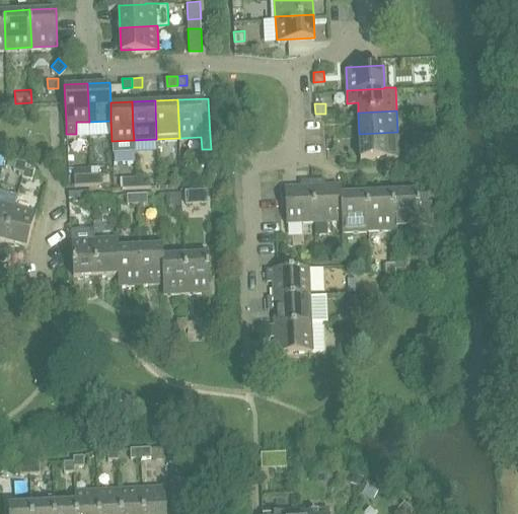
[(434,131),(433,121),(423,121),(423,131),(428,131),(434,131)]
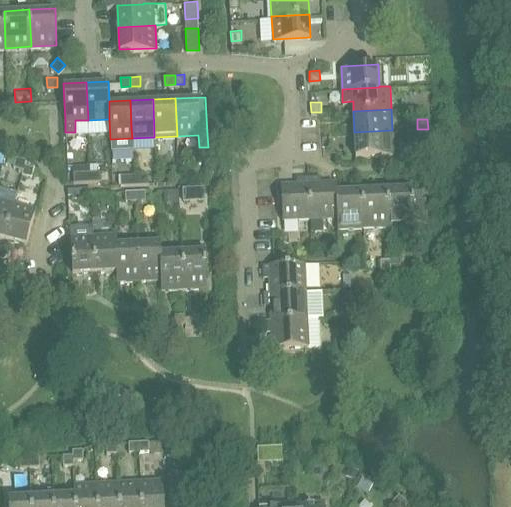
[(423,139),(422,129),(417,129),(412,129),(413,140),(423,139)]
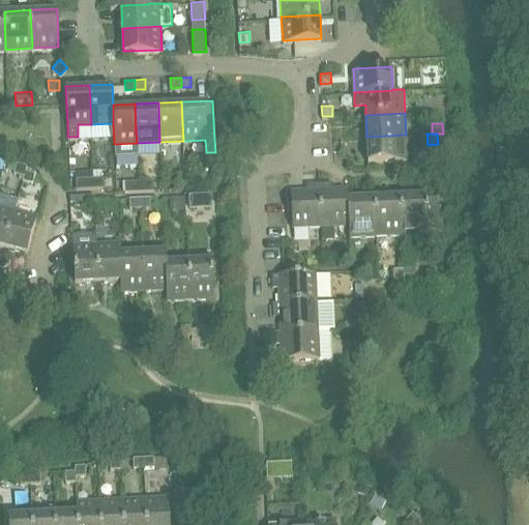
[(407,158),(406,135),(366,137),(368,161),(407,158)]
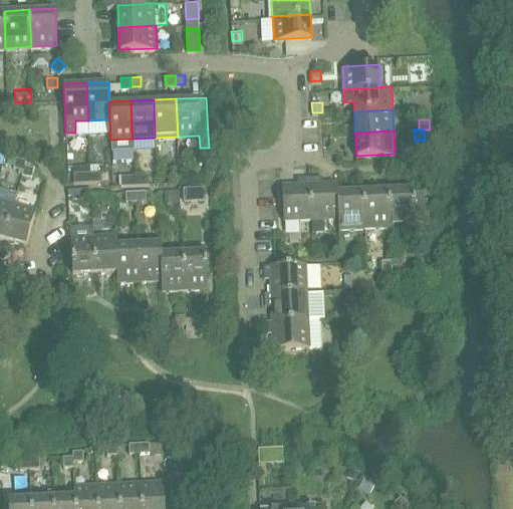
[(16,156),(13,166),(22,169),(23,169),(25,163),(27,159),(16,156)]
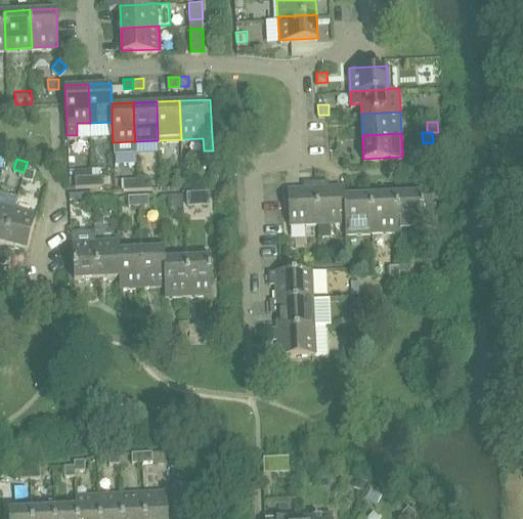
[(36,169),(26,166),(24,172),(23,172),(22,176),(33,179),(36,169)]
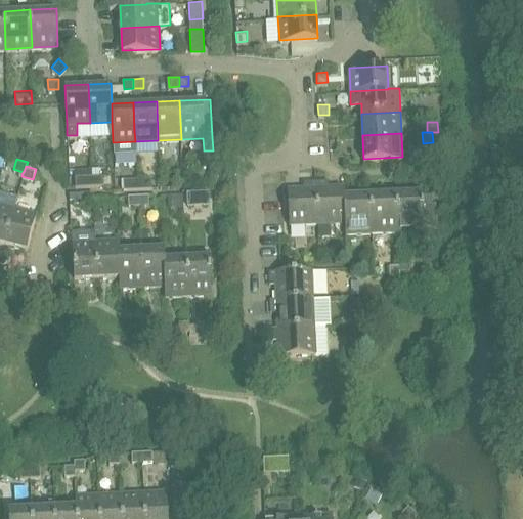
[(91,174),(92,184),(103,183),(102,173),(91,174)]
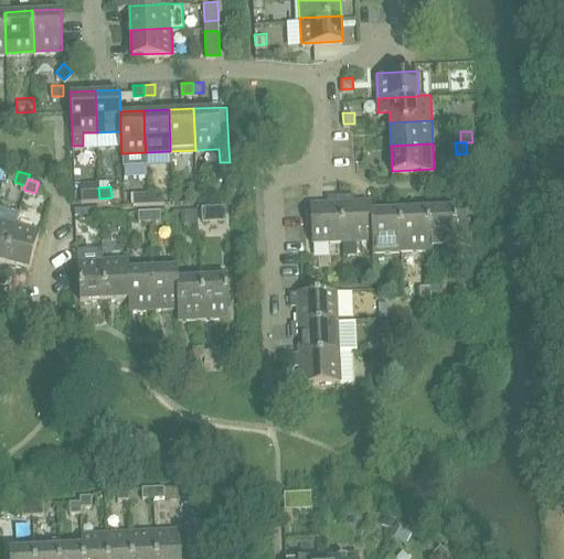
[(99,199),(98,187),(81,187),(82,199),(99,199)]
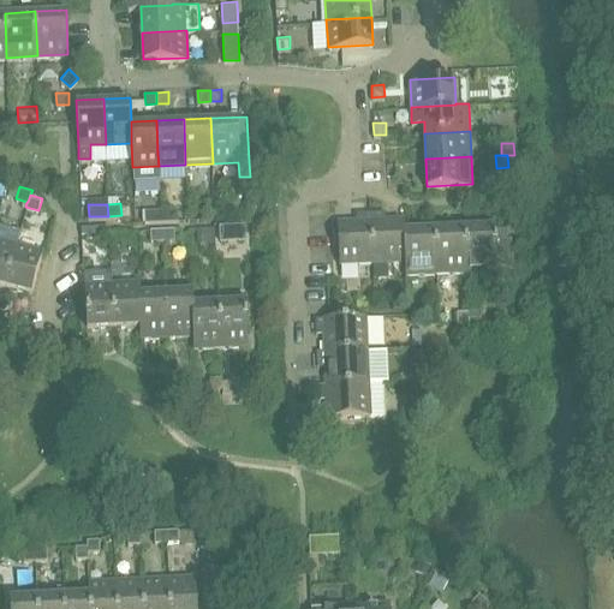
[(161,220),(178,219),(177,206),(161,207),(161,220)]
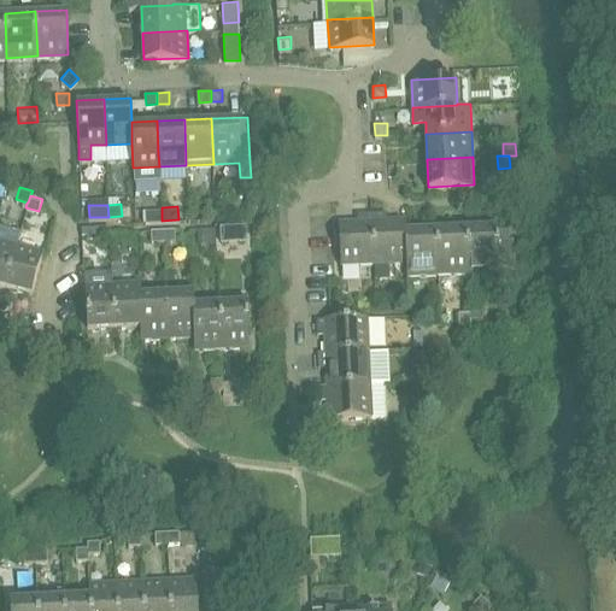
[(146,221),(162,221),(162,207),(145,209),(146,221)]
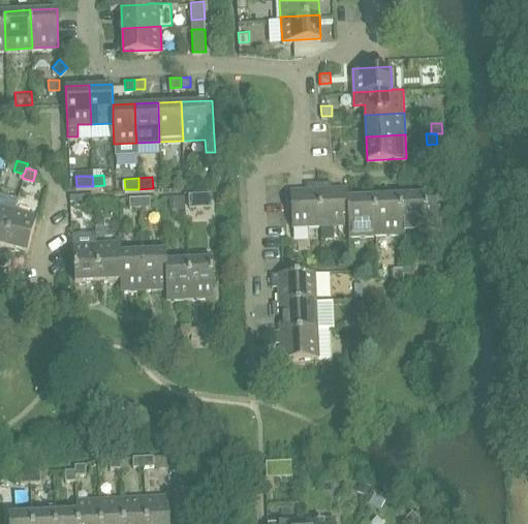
[(331,180),(317,181),(320,224),(348,222),(348,235),(349,235),(347,186),(332,186),(331,180)]
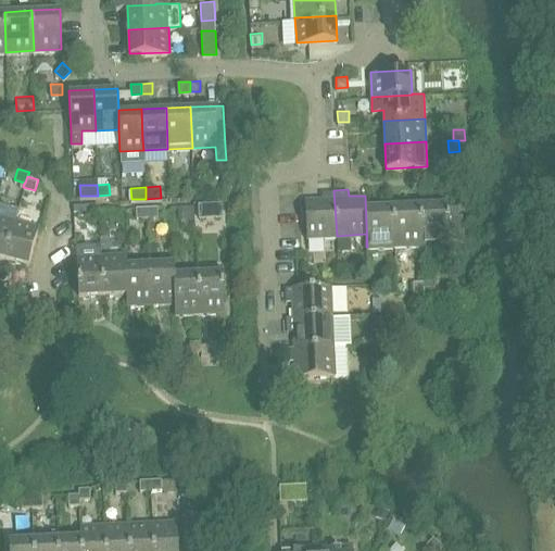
[(322,190),(323,197),(305,198),(306,237),(337,236),(333,190),(322,190)]
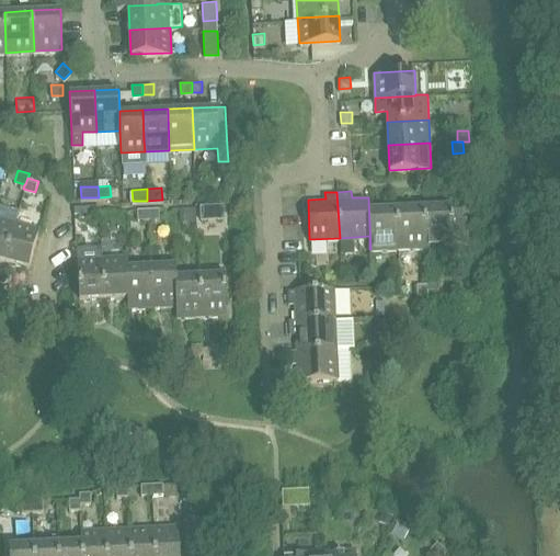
[(369,197),(368,197),(370,249),(398,248),(397,207),(369,208),(369,197)]
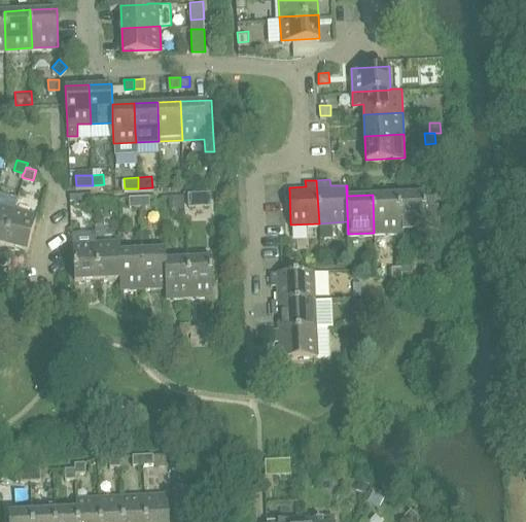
[(69,193),(70,203),(94,202),(93,197),(94,197),(94,192),(69,193)]
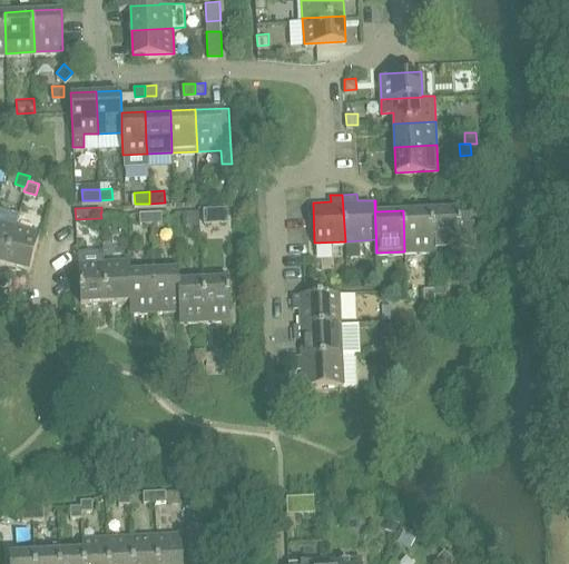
[(217,208),(218,218),(231,218),(231,207),(217,208)]
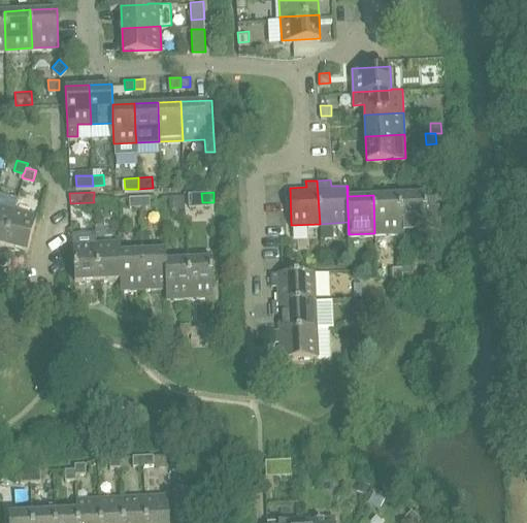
[(425,192),(398,194),(400,231),(427,230),(425,192)]
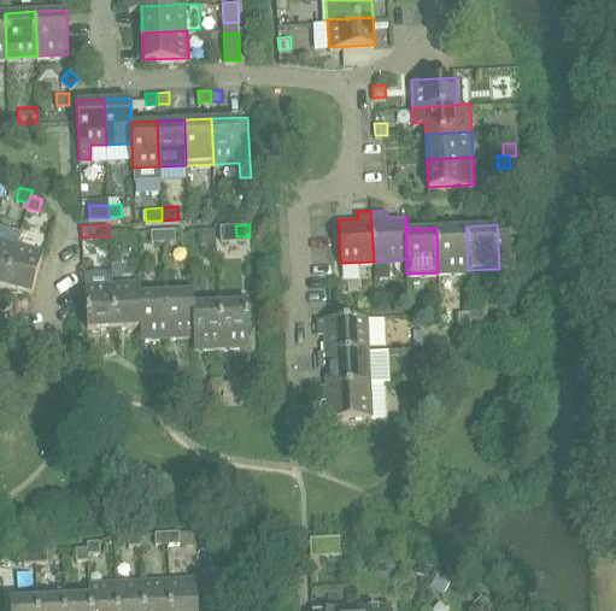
[(198,227),(199,241),(216,240),(216,225),(198,227)]
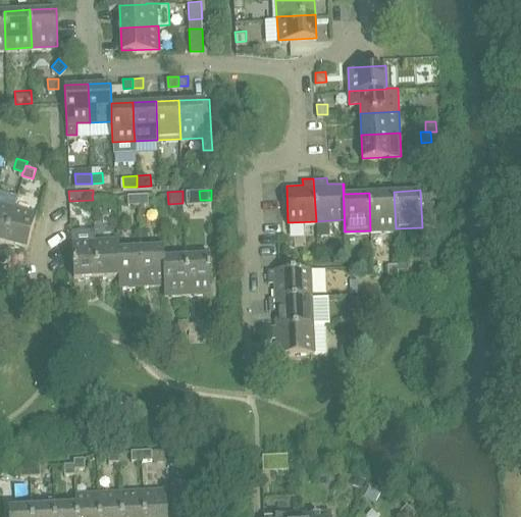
[(128,203),(138,203),(138,192),(127,193),(128,203)]
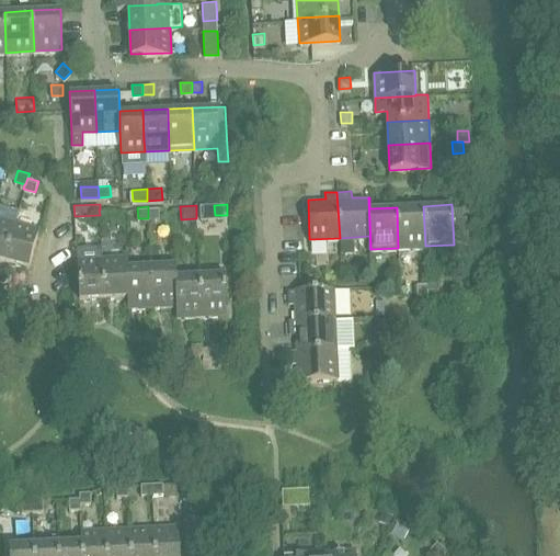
[(160,217),(159,206),(148,206),(148,218),(160,217)]
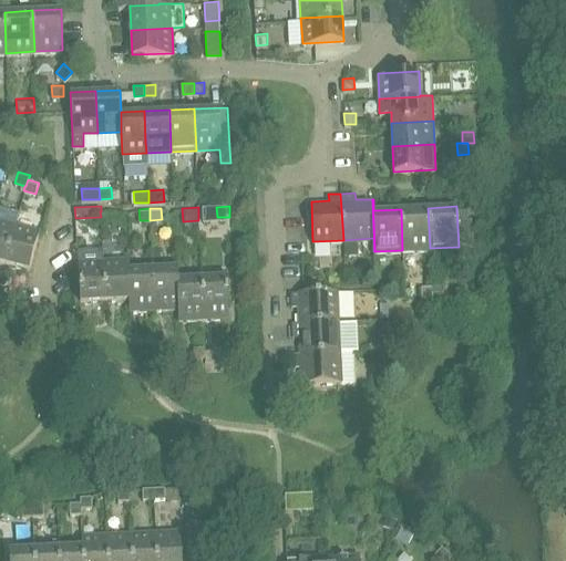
[(428,208),(401,209),(402,250),(430,248),(428,208)]
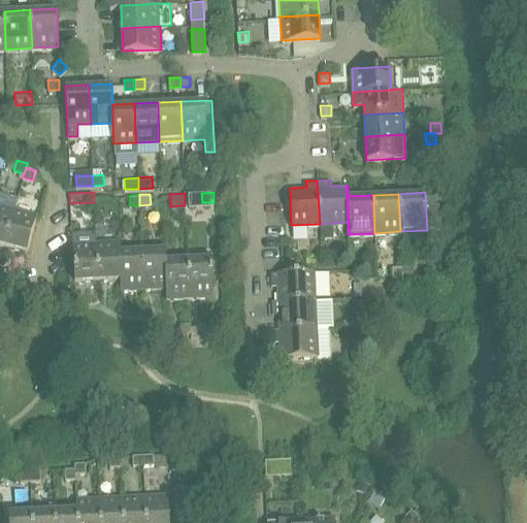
[(105,207),(104,196),(94,197),(93,197),(94,202),(95,207),(105,207)]
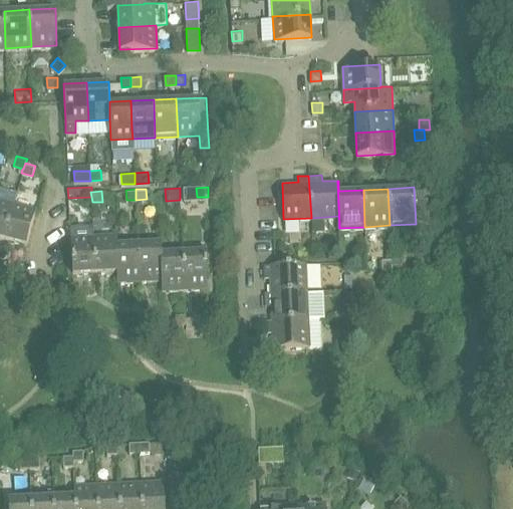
[(0,236),(4,238),(14,202),(0,198),(0,236)]
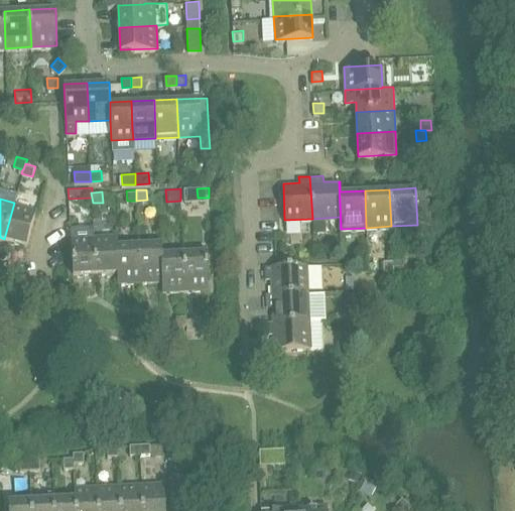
[(36,209),(35,209),(14,203),(4,239),(26,245),(36,209)]
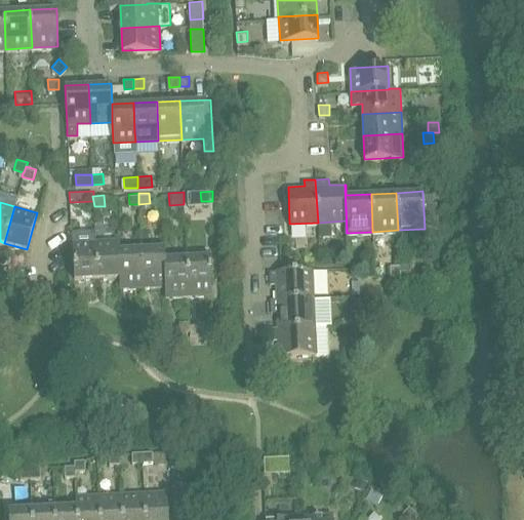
[(85,234),(85,240),(73,240),(75,279),(96,278),(94,239),(94,233),(85,234)]
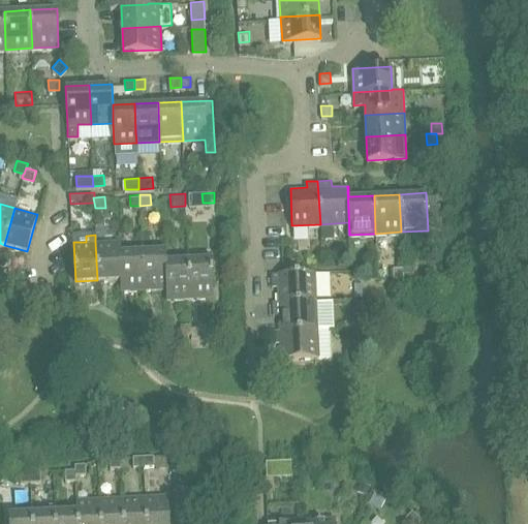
[(97,280),(120,279),(121,279),(120,251),(120,240),(95,241),(97,280)]
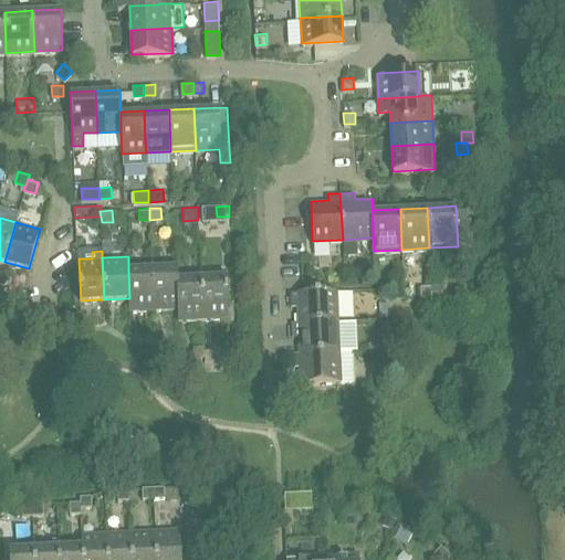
[(154,308),(177,307),(178,307),(178,277),(178,265),(152,267),(154,308)]
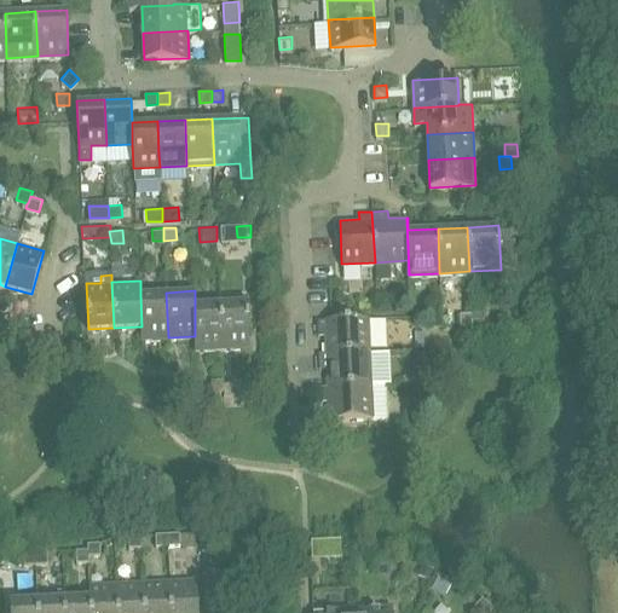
[(166,293),(140,294),(142,327),(140,327),(142,339),(168,337),(166,293)]
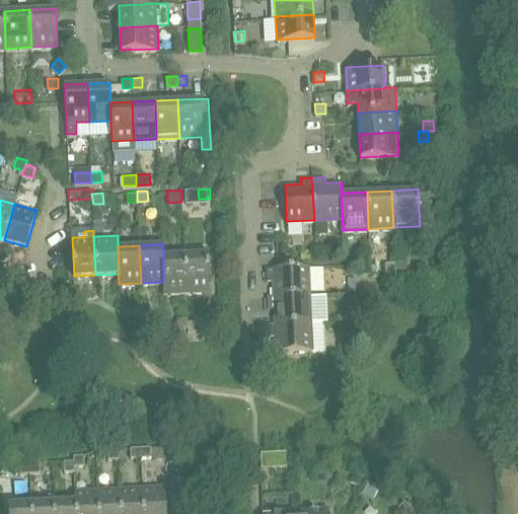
[(208,252),(185,253),(187,291),(210,290),(208,252)]
